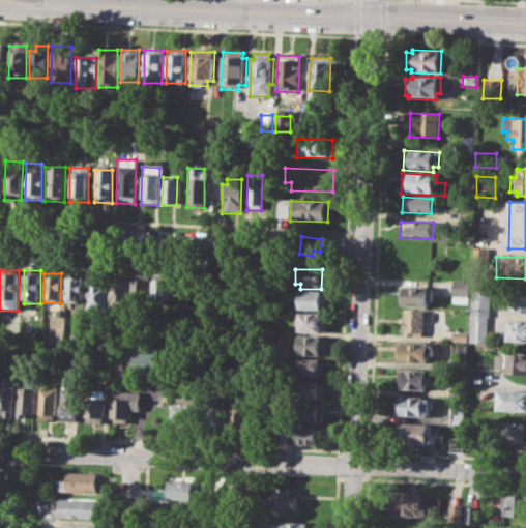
[(65,273),(82,273),(81,302),(64,302),(65,273)]
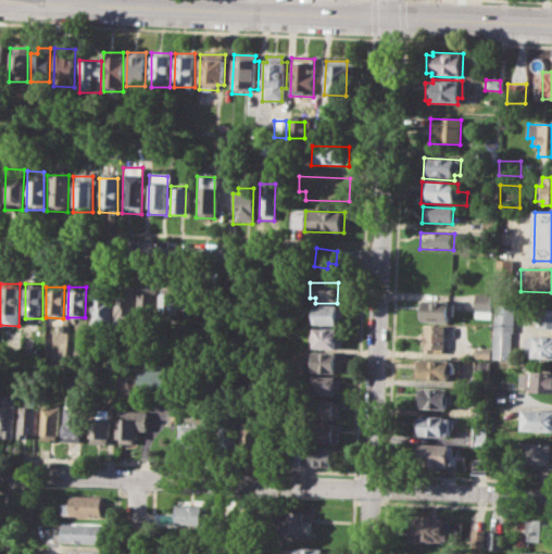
[(91,287),(110,287),(110,326),(91,326),(91,287)]
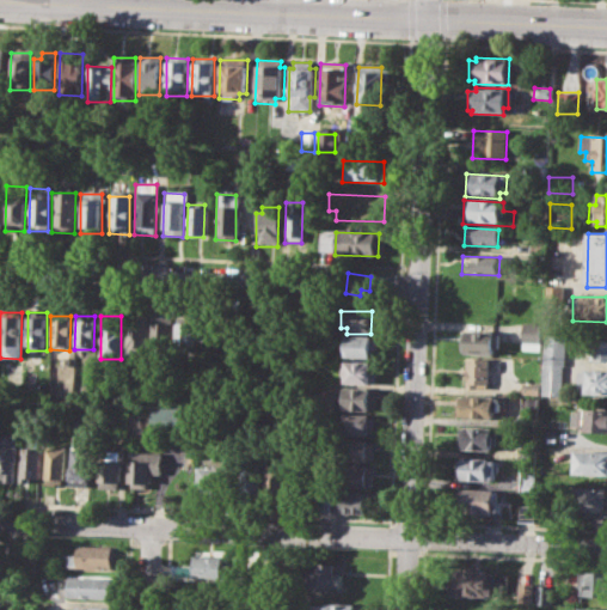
[(124,316),(145,317),(145,357),(128,355),(128,349),(124,349),(124,316)]
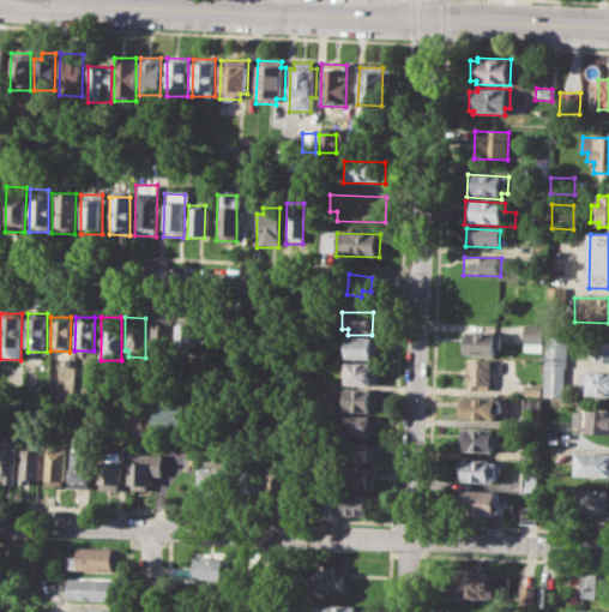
[(150,319),(170,319),(169,359),(149,359),(150,319)]
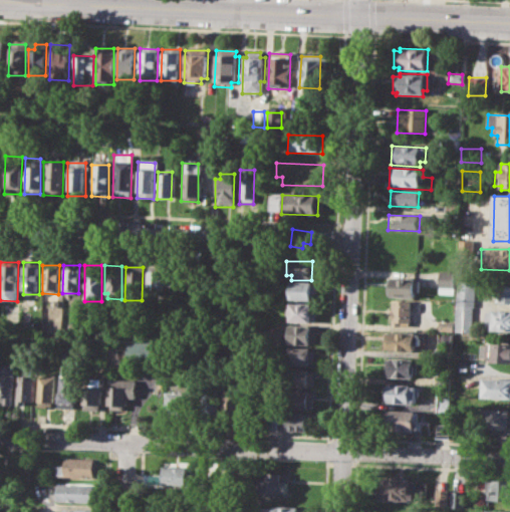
[(147,268),(161,268),(161,299),(146,299),(147,268)]
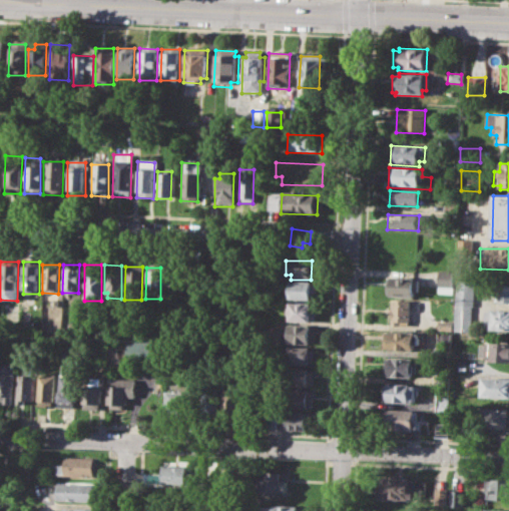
[(438,273),(451,274),(450,295),(437,295),(438,273)]
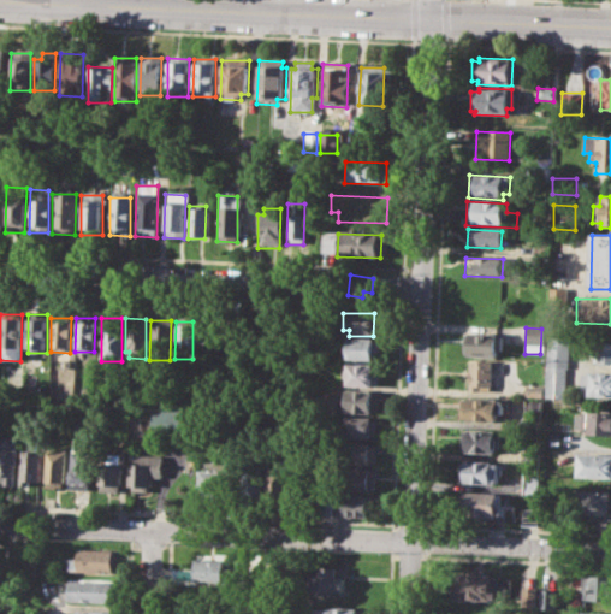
[(461,337),(467,338),(467,334),(496,335),(496,338),(499,338),(499,352),(494,352),(493,359),(461,358),(461,337)]
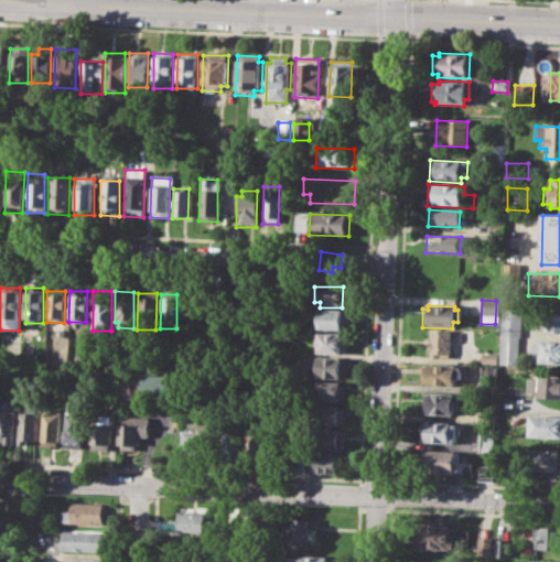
[(501,309),(519,310),(518,337),(499,336),(501,309)]
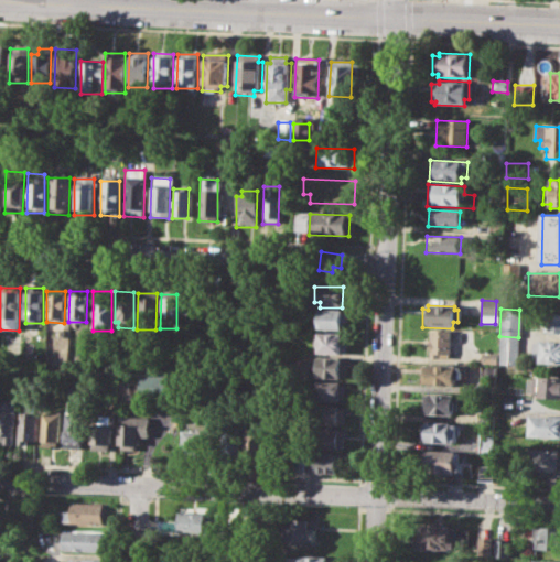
[(313,311),(342,311),(342,314),(347,314),(346,326),(342,326),(342,332),(319,331),(319,324),(313,324),(313,311)]
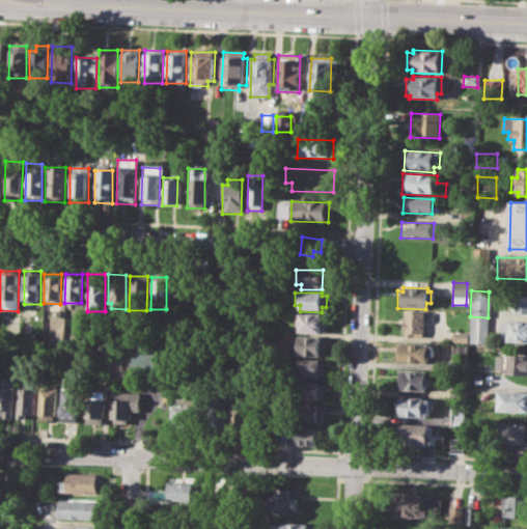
[(510,295),(526,296),(526,314),(509,314),(510,295)]
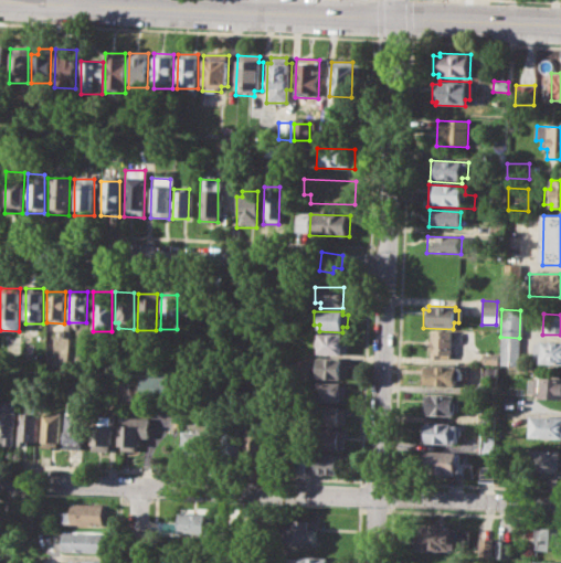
[(429,332),(450,333),(448,360),(427,359),(429,332)]
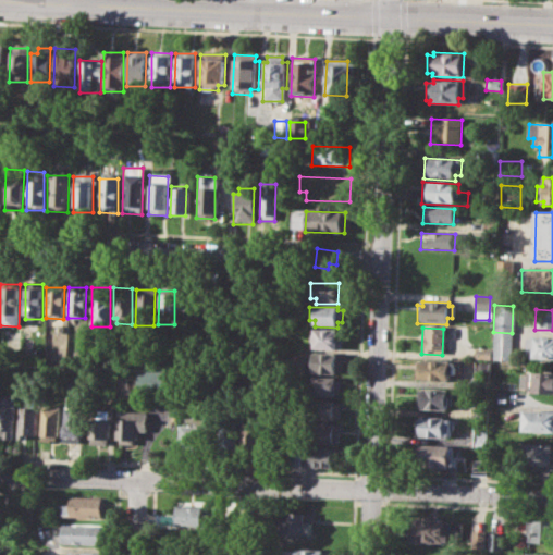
[(308,330),(336,331),(336,336),(342,336),(342,348),(335,348),(335,352),(312,352),(312,343),(308,343),(308,330)]
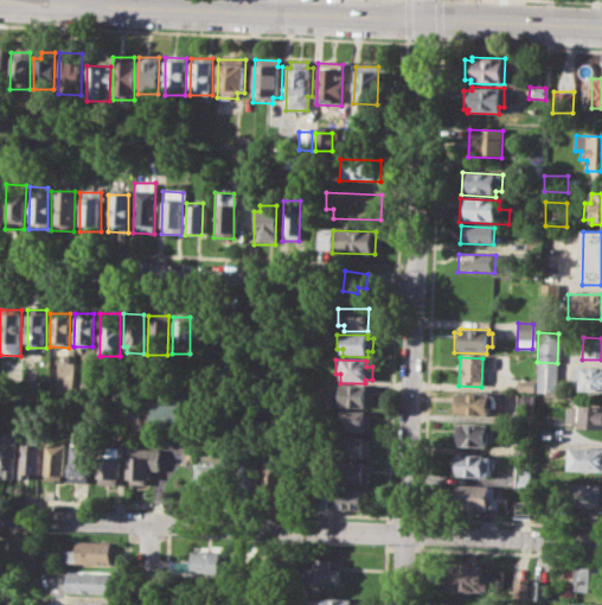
[(537,364),(557,365),(556,395),(536,394),(537,364)]
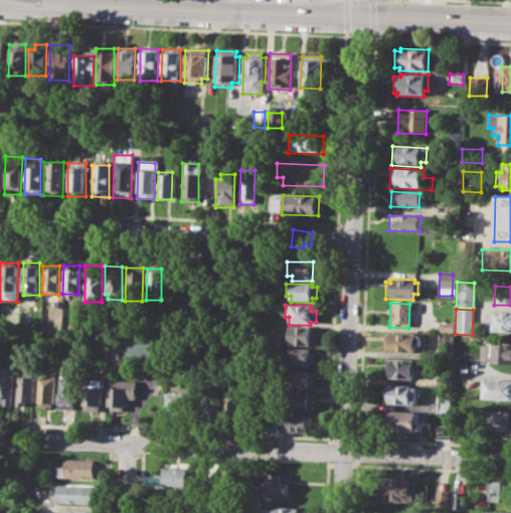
[(484,312),(510,313),(510,331),(483,330),(484,312)]
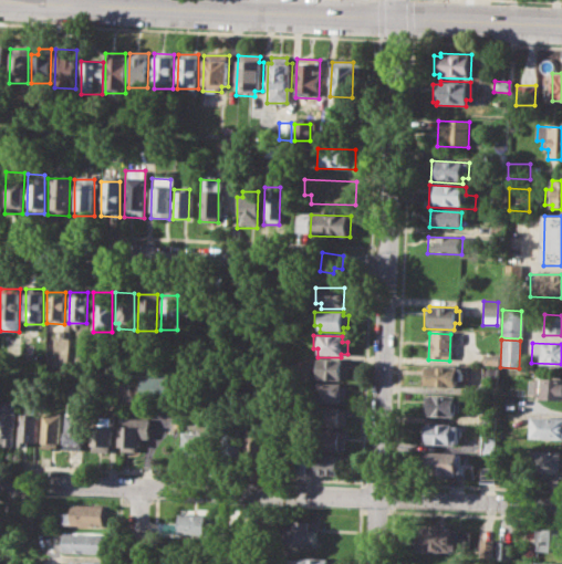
[(481,355),(496,356),(496,366),(481,366),(481,355)]
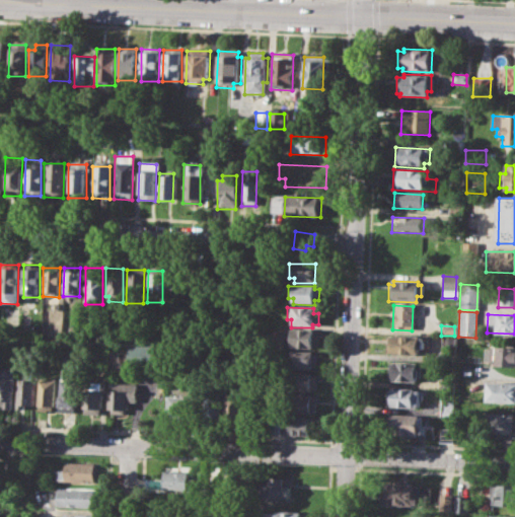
[(291,329),(316,330),(315,350),(290,349),(291,329)]
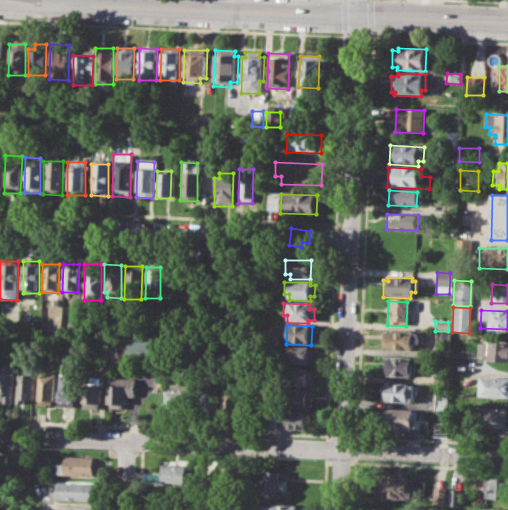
[(382,332),(416,333),(416,345),(411,345),(411,350),(382,349),(382,332)]
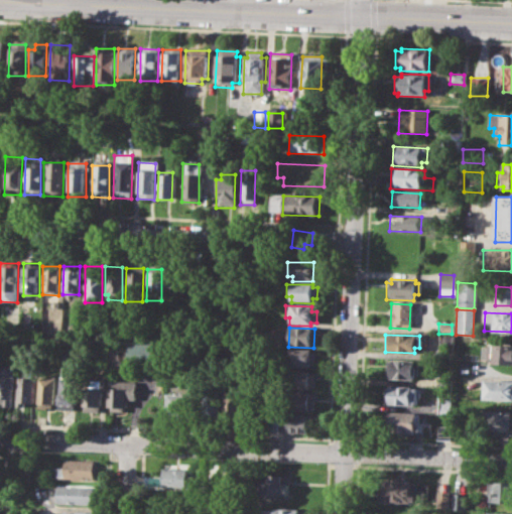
[(439,337),(452,337),(452,350),(439,350),(439,337)]
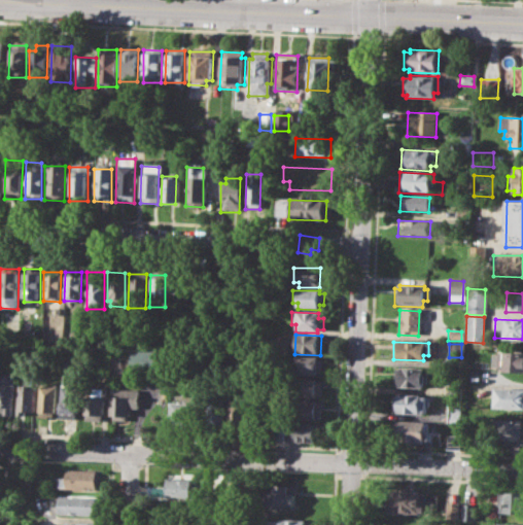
[(497,352),(522,353),(522,373),(496,372),(497,352)]
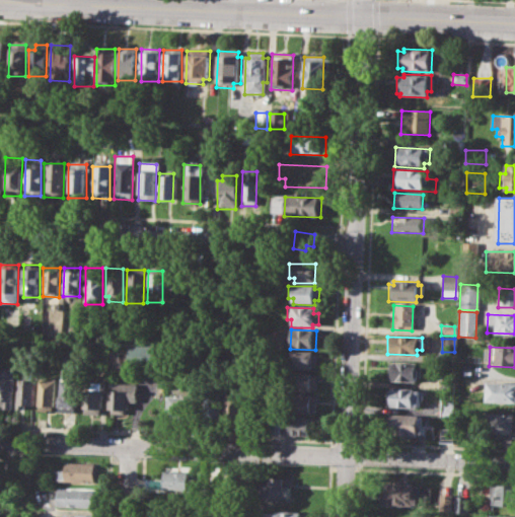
[(124,348),(152,348),(152,367),(124,367),(124,348)]
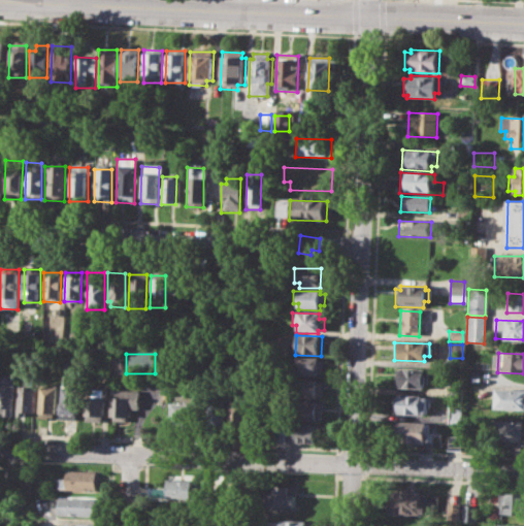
[(296,359),(321,359),(321,377),(295,376),(296,359)]
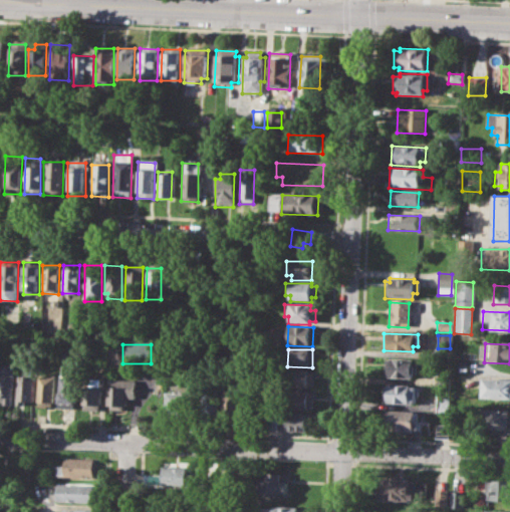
[(385,359),(417,360),(417,374),(411,374),(411,379),(384,378),(385,359)]
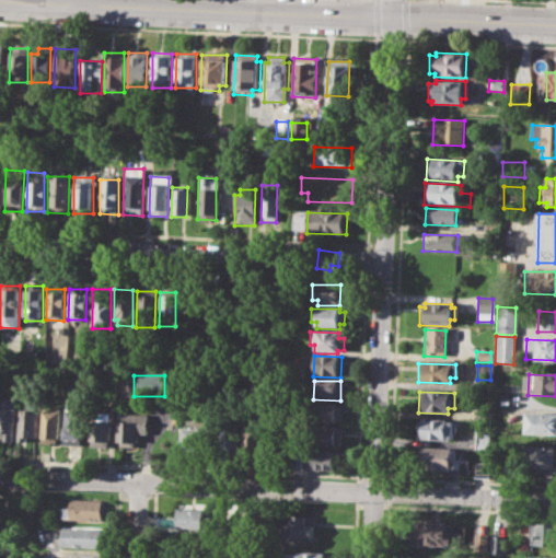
[(0,397),(13,398),(12,441),(0,441),(0,397)]
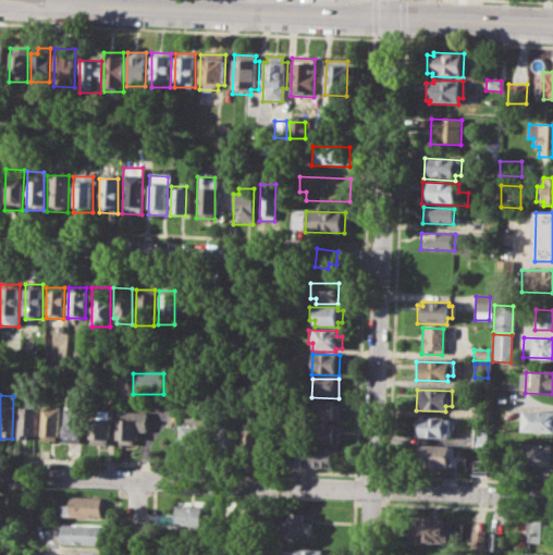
[(310,402),(338,403),(336,422),(309,421),(310,402)]
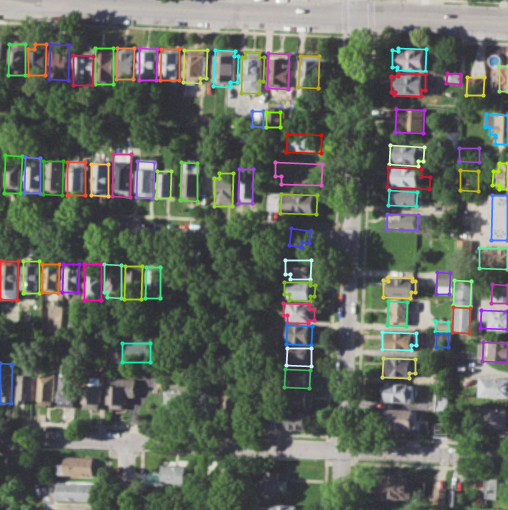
[(36,370),(53,370),(53,406),(35,406),(36,370)]
